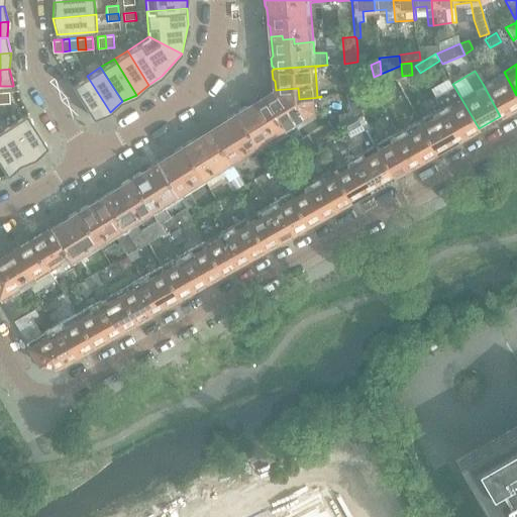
[(516,106),(516,95),(504,72),(483,84),(500,116),(516,106)]
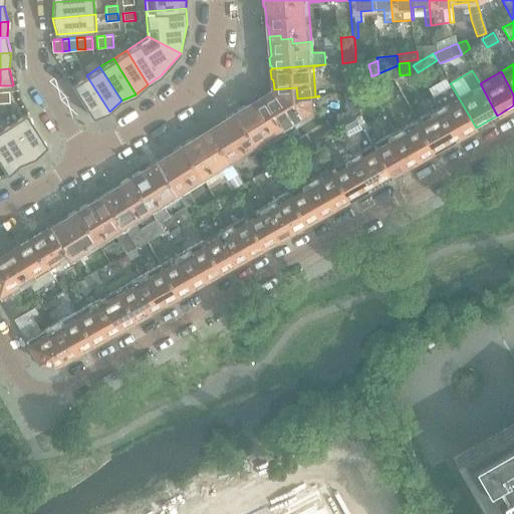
[(86,75),(72,84),(93,117),(94,117),(109,111),(86,75)]
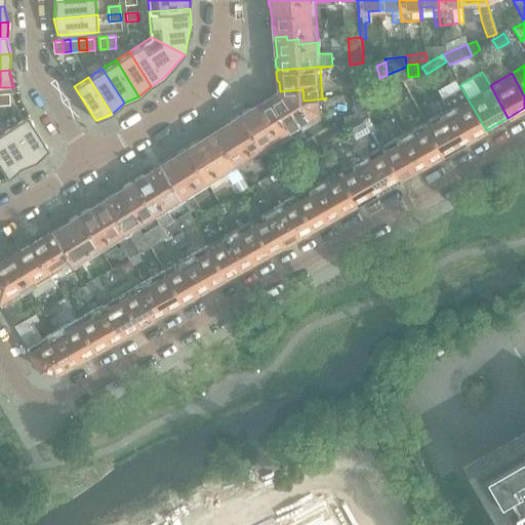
[(392,88),(385,77),(373,84),(380,95),(392,88)]
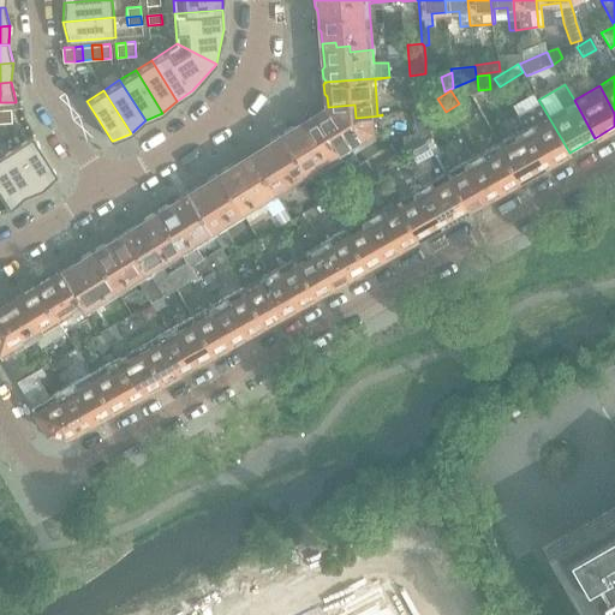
[(428,113),(427,100),(401,101),(402,113),(411,113),(428,113)]
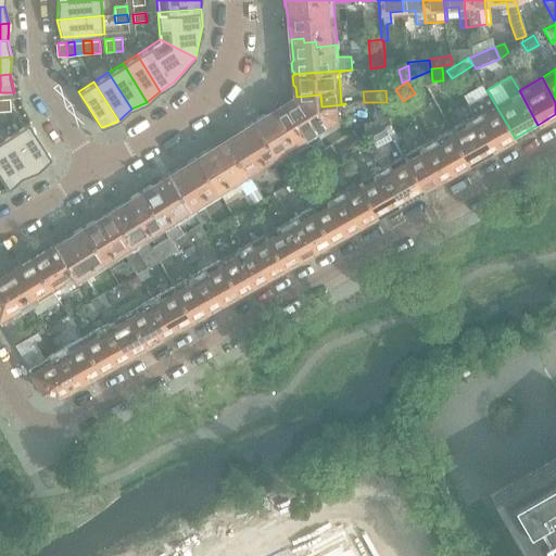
[(515,138),(489,93),(481,98),(487,109),(472,116),(492,151),(515,138)]
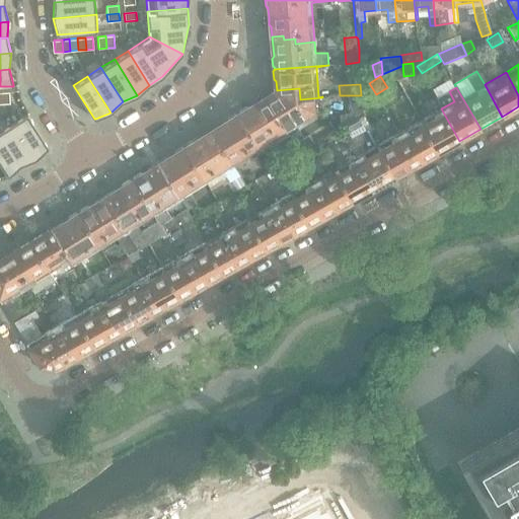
[(287,133),(323,109),(322,97),(300,99),(299,88),(277,90),(254,103),(265,120),(275,114),(287,133)]
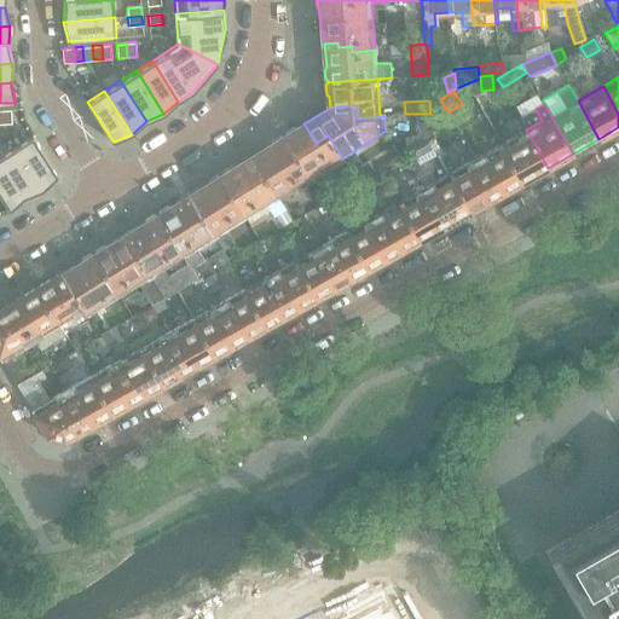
[(11,109),(1,109),(3,123),(12,123),(11,109)]
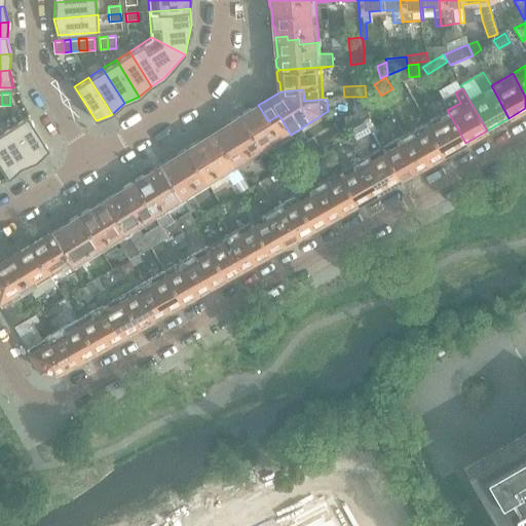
[(359,121),(370,119),(366,97),(351,97),(357,113),(343,116),(346,129),(359,121)]
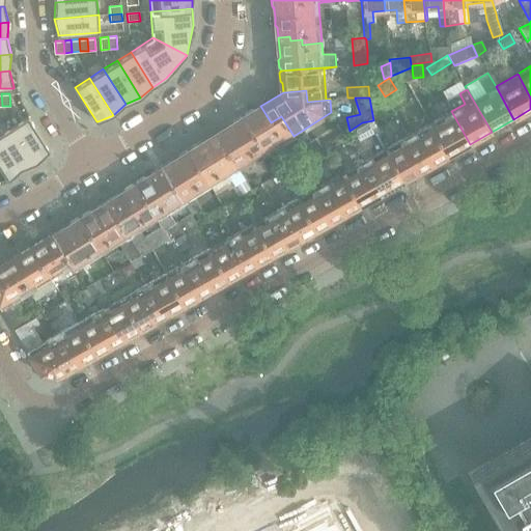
[(407,120),(396,104),(390,108),(399,124),(407,120)]
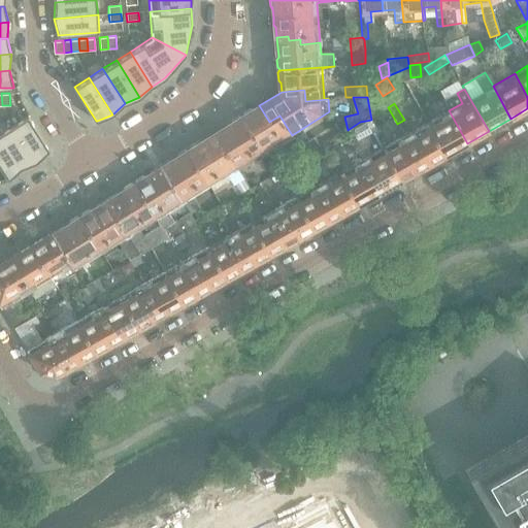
[(292,135),(279,116),(269,122),(259,105),(253,109),(250,109),(243,113),(242,117),(241,116),(261,151),(263,153),(292,135)]
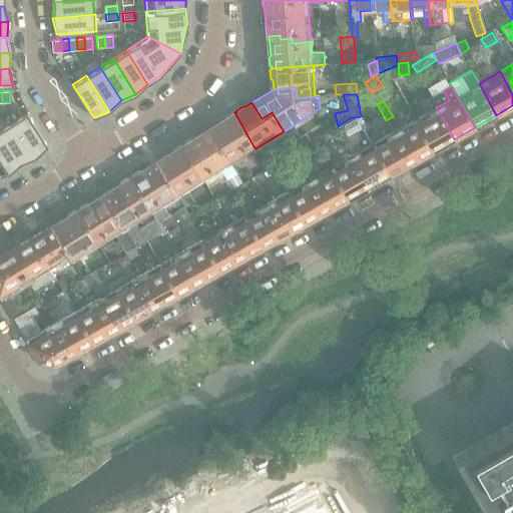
[(454,139),(436,107),(415,119),(433,151),(454,139)]
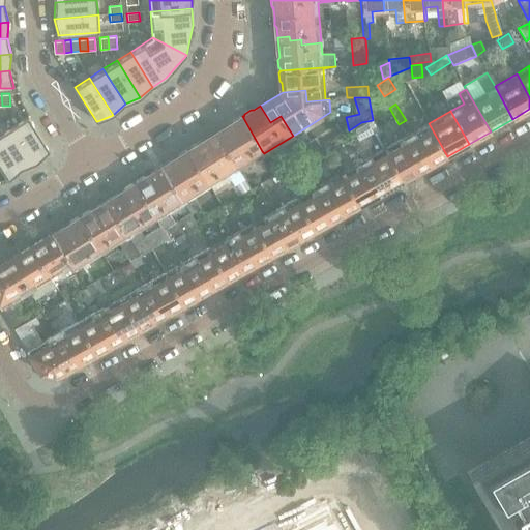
[(28,116),(13,125),(36,163),(49,151),(50,150),(28,116)]
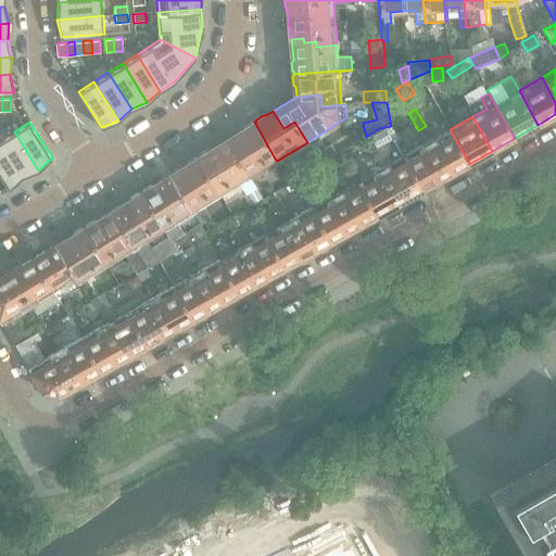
[(245,177),(275,159),(254,122),(254,123),(251,123),(244,127),(243,129),(224,141),(245,177)]
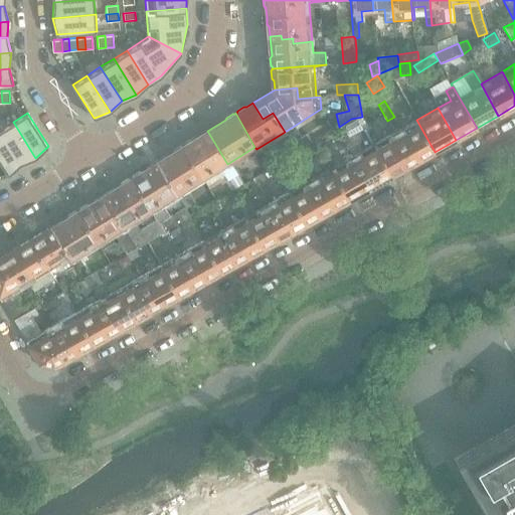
[(435,152),(416,120),(394,133),(412,164),(435,152)]
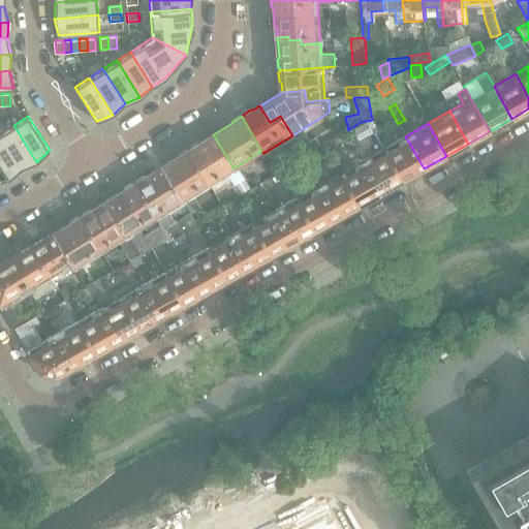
[(13,125),(0,132),(0,133),(22,168),(36,162),(13,125)]
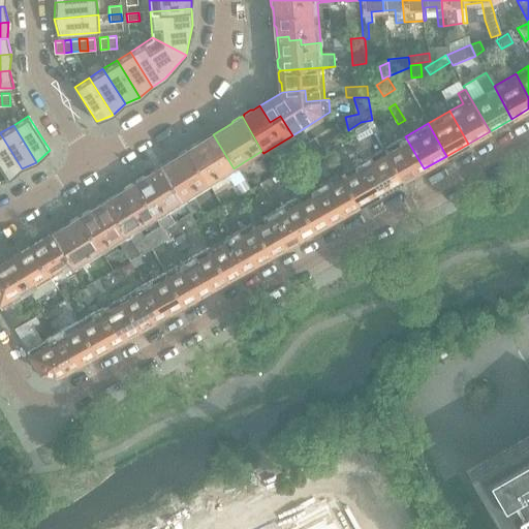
[(0,133),(0,166),(8,180),(10,179),(22,168),(0,133)]
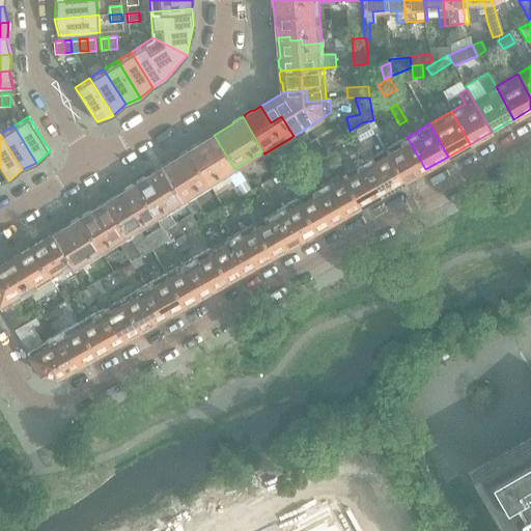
[(234,169),(214,135),(202,141),(200,144),(197,144),(191,147),(190,150),(189,150),(210,184),(234,169)]
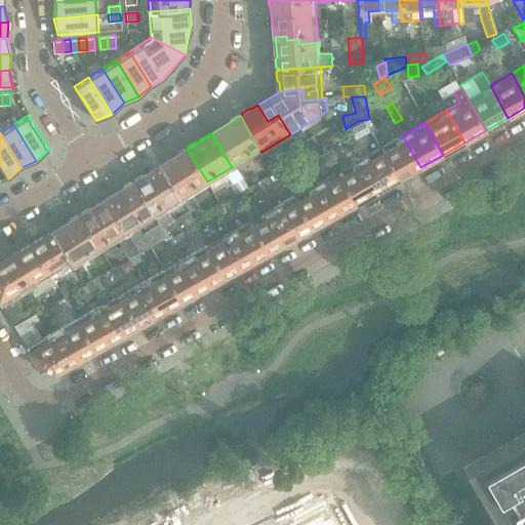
[(420,167),(402,135),(381,147),(400,179),(420,167)]
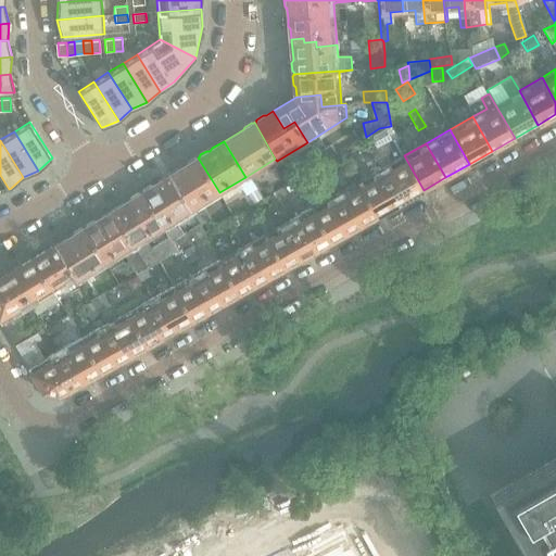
[(337,155),(331,147),(316,155),(321,165),(329,160),(337,155)]
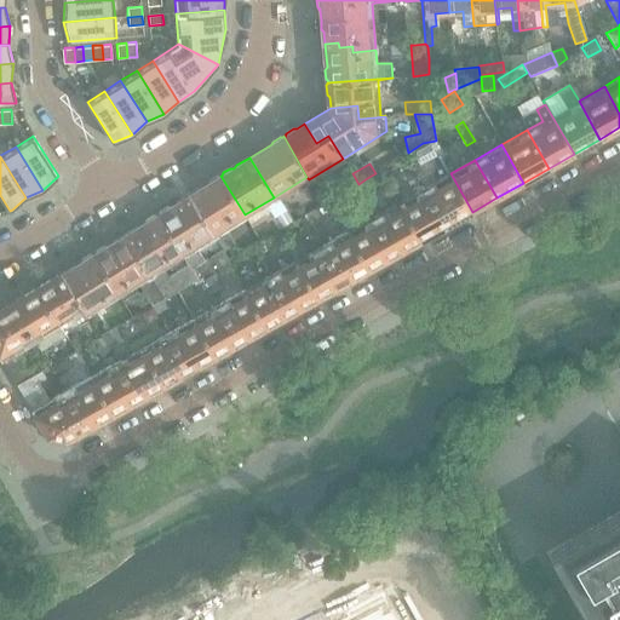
[(391,177),(385,168),(379,172),(385,182),(391,177)]
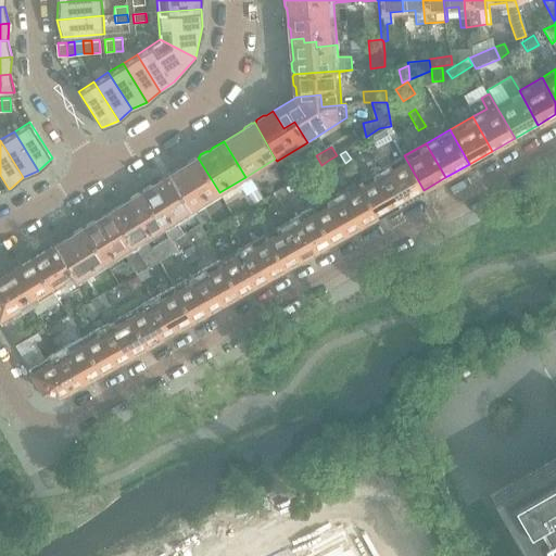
[(424,190),(404,155),(380,169),(400,203),(424,190)]
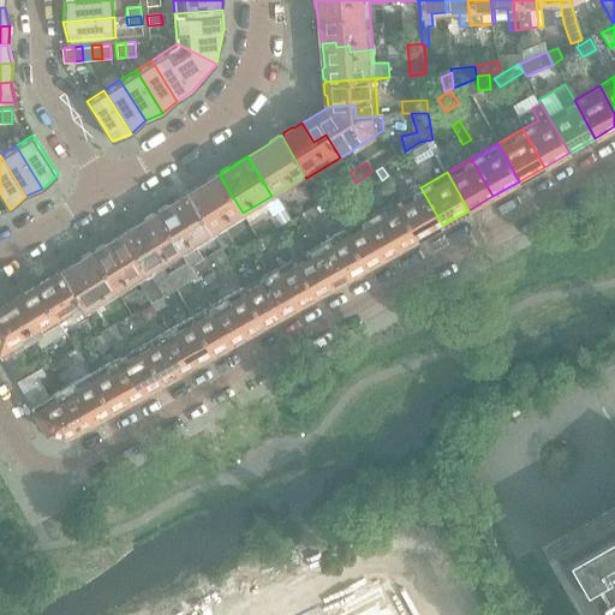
[(243,213),(219,174),(218,175),(215,175),(208,179),(206,183),(187,195),(210,233),(220,248),(227,257),(234,254),(228,245),(233,243),(222,226),(243,213)]
